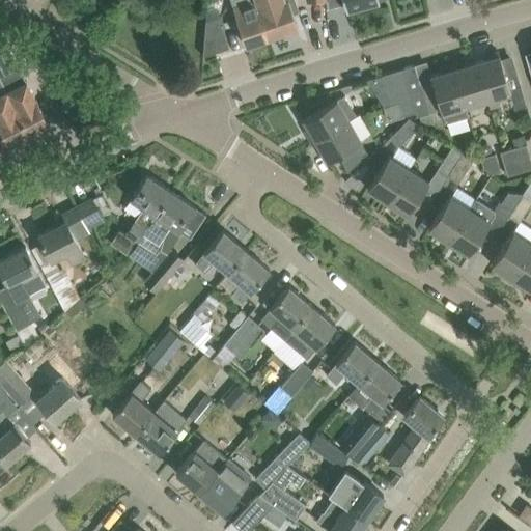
[(246,46),(267,38),(253,0),(244,0),(232,4),(246,46)]
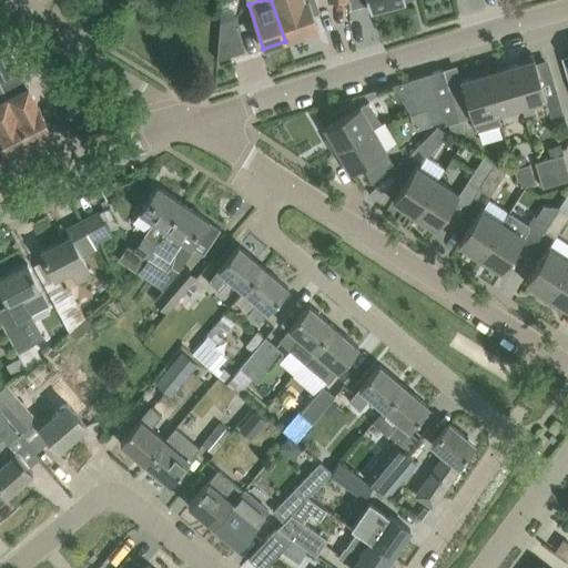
[(271,0),(285,41),(318,30),(313,13),(317,11),(313,0),(271,0)]
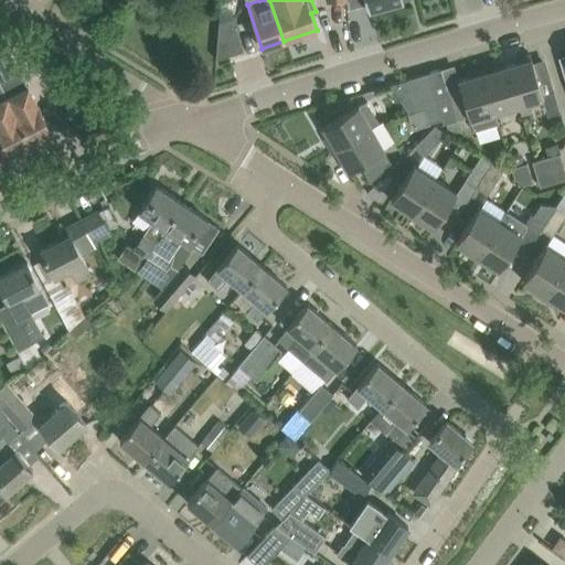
[(365,0),(369,10),(371,9),(372,12),(388,8),(388,4),(404,0),(403,0),(365,0)]
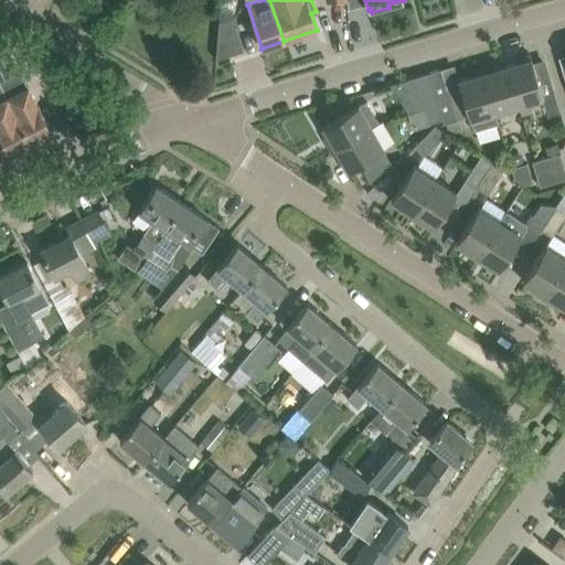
[(223,18),(223,9),(200,9),(202,53),(231,52),(230,17),(223,18)]
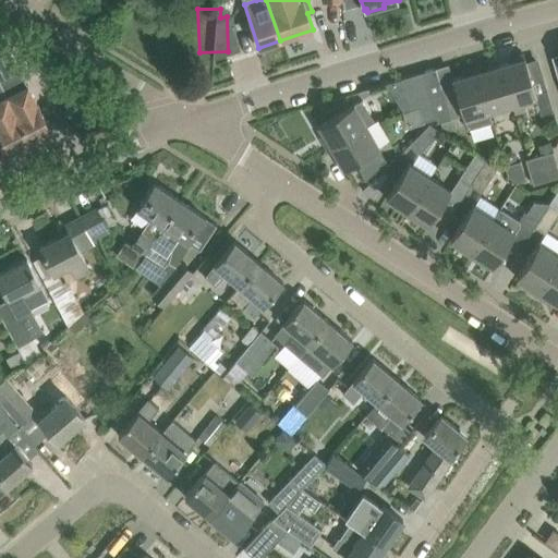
[(4,40),(0,43),(0,81),(31,142),(52,131),(37,104),(27,85),(23,75),(4,40)]
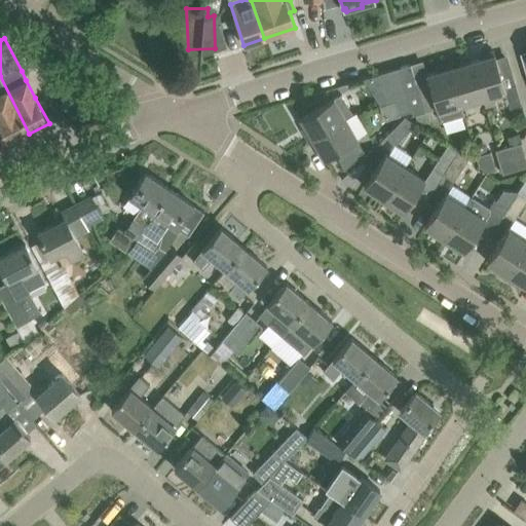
[(481,58),(471,61),(483,98),(485,106),(493,104),(491,96),(505,91),(493,50),(480,54),(481,58)]
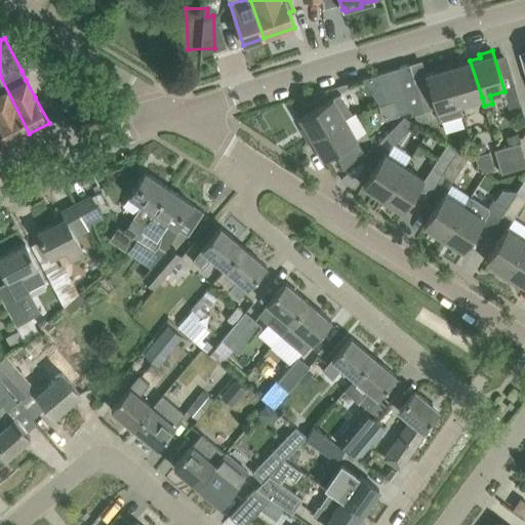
[(482,97),(470,61),(461,64),(460,59),(447,64),(460,104),(482,97)]
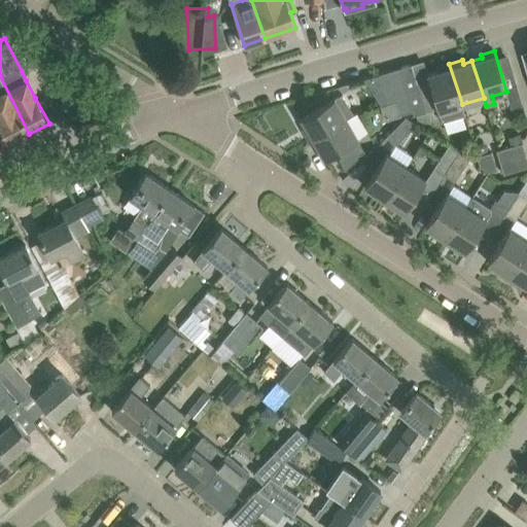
[(412,64),(399,67),(406,86),(407,86),(413,110),(414,114),(426,110),(418,83),(412,64)]
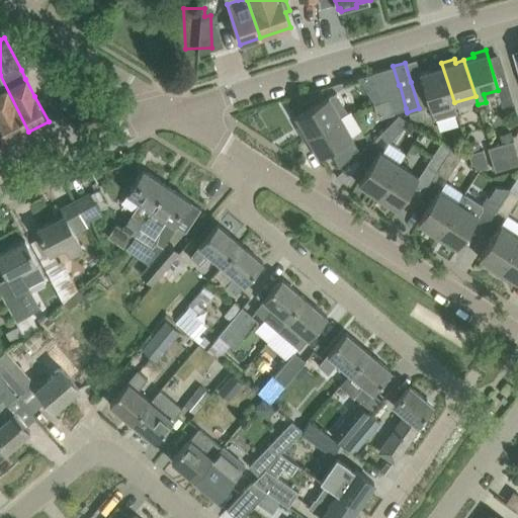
[(453,103),(454,102),(441,63),(428,67),(430,70),(420,73),(422,79),(411,82),(419,108),(407,112),(407,113),(409,112),(412,122),(426,118),(423,108),(430,106),(434,120),(457,114),(453,103)]
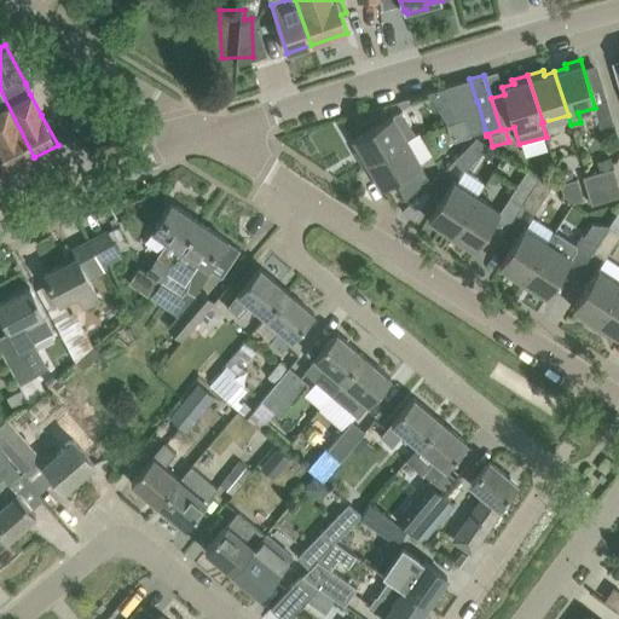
[(485,129),(478,102),(476,102),(469,79),(445,86),(456,122),(466,119),(470,133),(484,128),(485,129)]
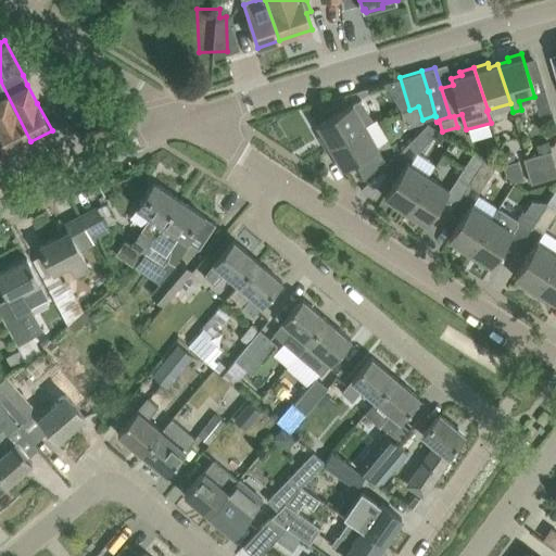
[(27,143),(30,141),(0,80),(0,133),(10,152),(14,150),(17,153),(27,149),(27,143)]
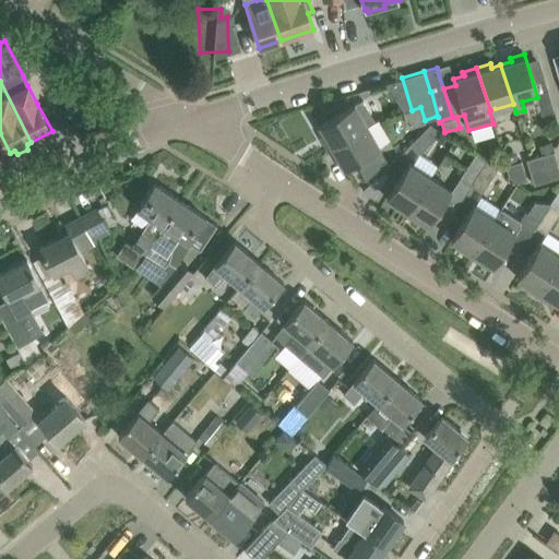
[(355,104),(319,125),(324,134),(320,137),(328,149),(367,126),(375,121),(361,99),(355,104)]
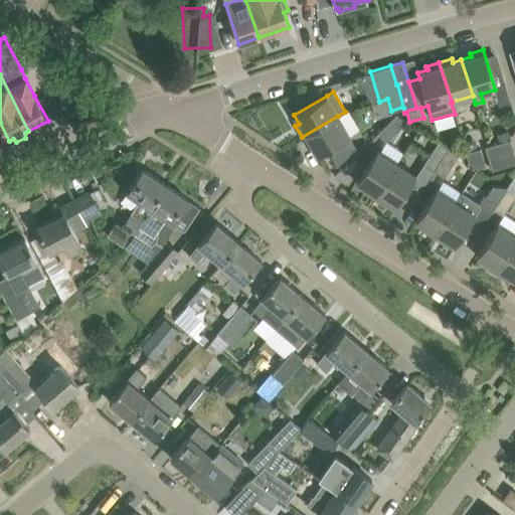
[(383,113),(391,111),(387,99),(379,102),(383,113)]
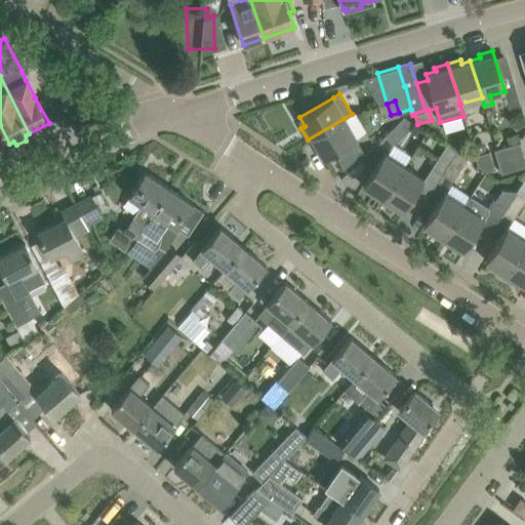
[(414,123),(404,116),(385,134),(394,145),(414,123)]
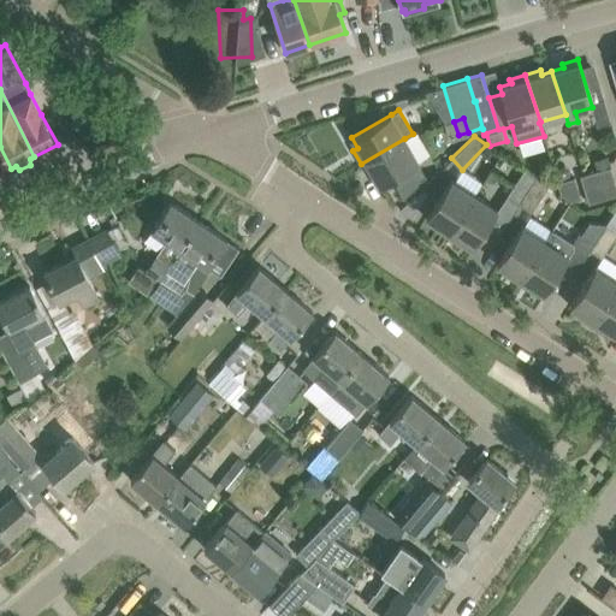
[(404,138),(361,164),(368,177),(373,175),(379,185),(391,178),(403,199),(426,176),(419,163),(404,138)]
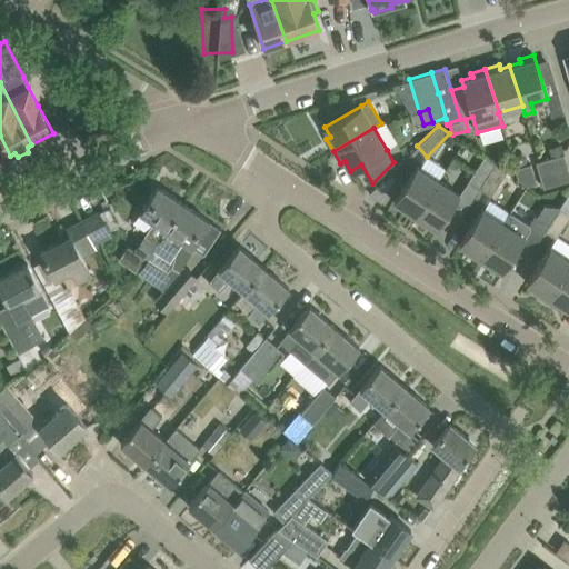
[(568,170),(563,153),(536,162),(545,187),(568,180),(568,170)]
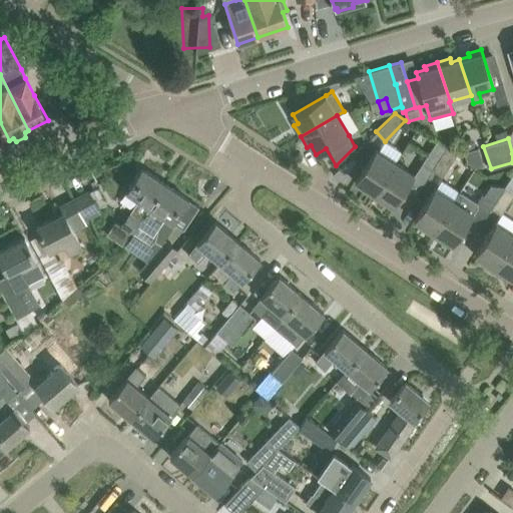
[(415,195),(432,169),(447,147),(437,140),(422,162),(414,175),(394,162),(373,193),(394,206),(406,188),(415,195)]
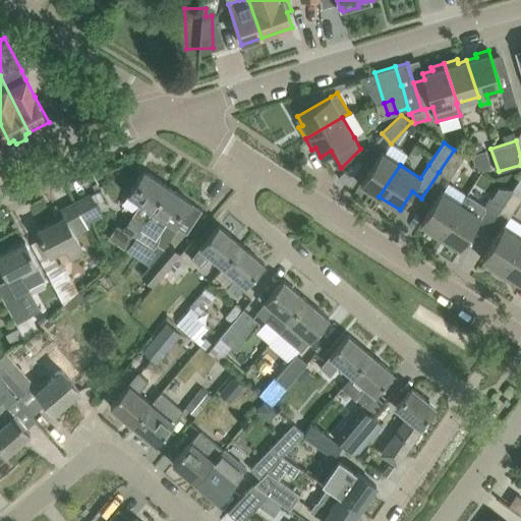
[(454,150),(439,172),(449,178),(464,157),(454,150)]
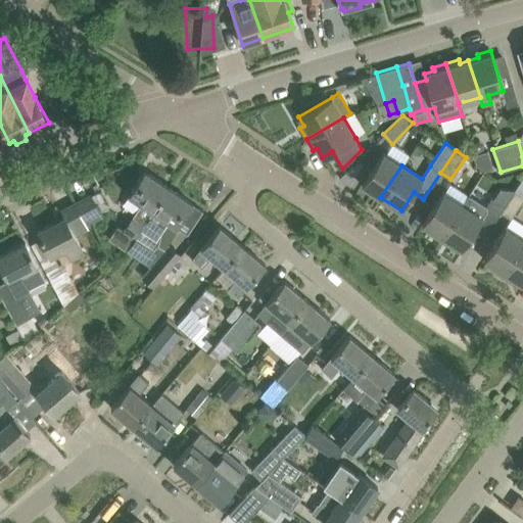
[(487,150),(473,155),(476,164),(484,171),(492,169),(487,150)]
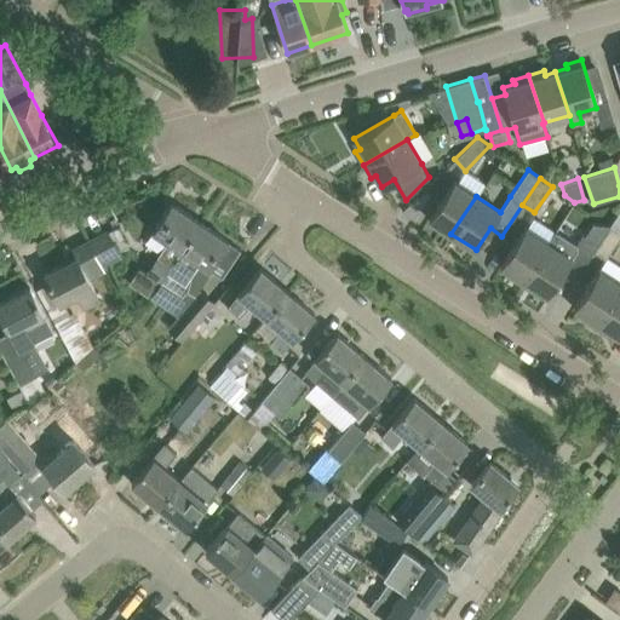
[(451,234),(476,196),(454,182),(429,219),(451,234)]
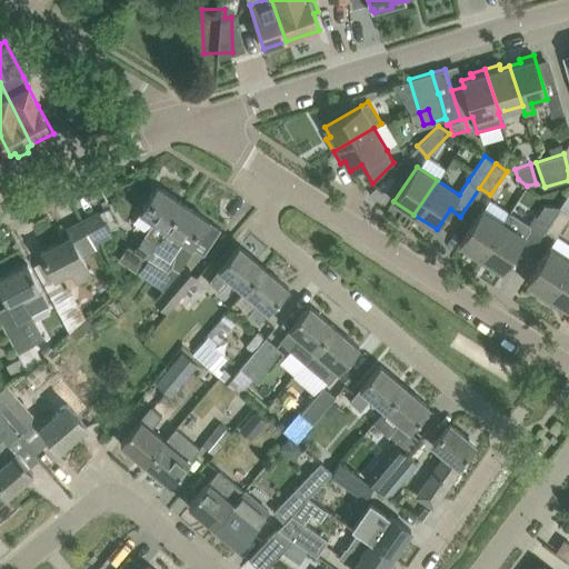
[(166,230),(183,205),(157,186),(139,211),(153,221),(143,236),(145,237),(133,251),(135,251),(129,260),(141,267),(146,259),(152,249),(157,245),(156,243),(166,229),(166,230)]
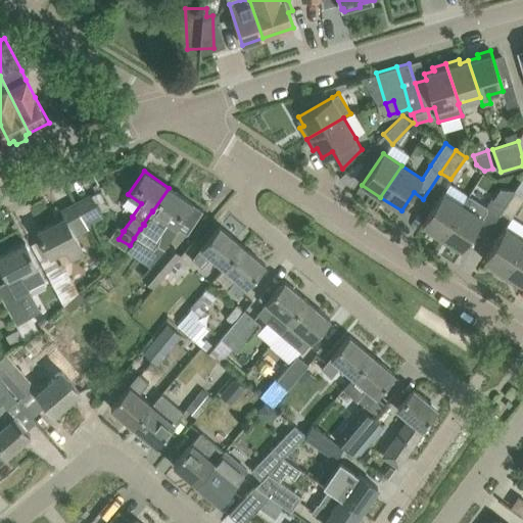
[(522,178),(515,190),(501,212),(511,219),(512,218),(522,200),(522,178)]
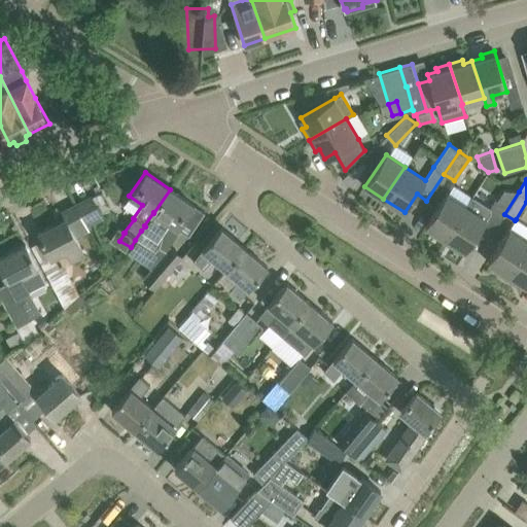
[(145,226),(141,231),(157,242),(170,223),(188,236),(204,212),(170,189),(153,213),(153,212),(144,225),(145,226)]
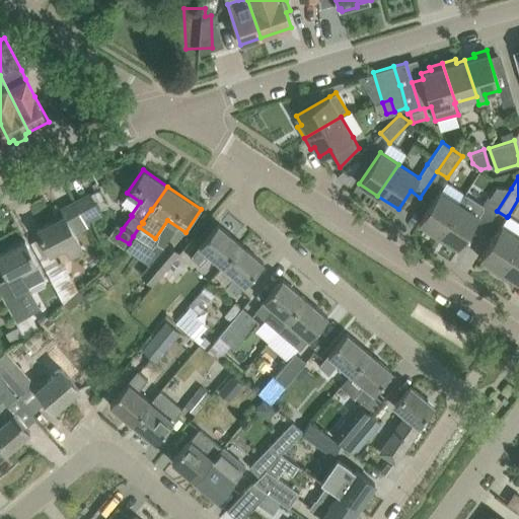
[(458,203),(438,234),(458,248),(476,221),(486,227),(497,211),(511,189),(495,187),(488,198),(482,206),(464,194),(464,195),(458,203)]
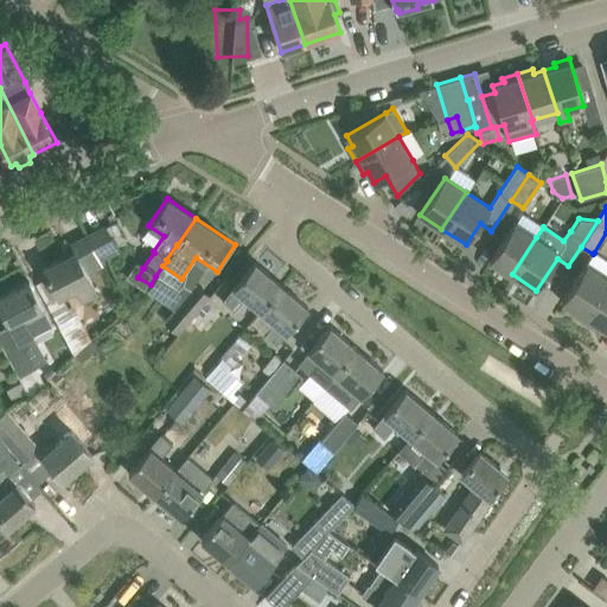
[(512,274),(536,237),(515,223),(490,260),(512,274)]
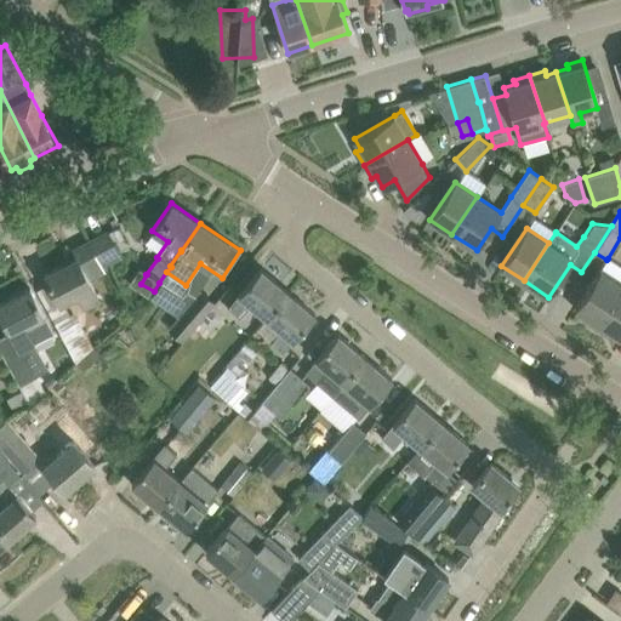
[(90,269),(119,254),(108,232),(78,248),(90,269)]
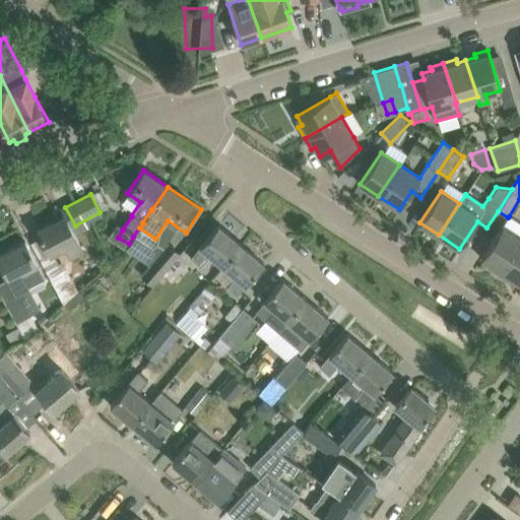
[(58,264),(54,255),(67,248),(72,257),(83,252),(64,215),(37,230),(50,254),(40,259),(63,304),(76,290),(63,262),(58,264)]
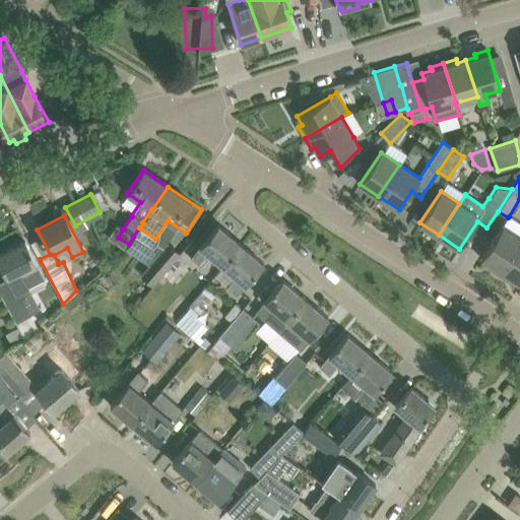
[(223,265),(241,244),(218,224),(191,257),(200,265),(210,254),(223,265)]
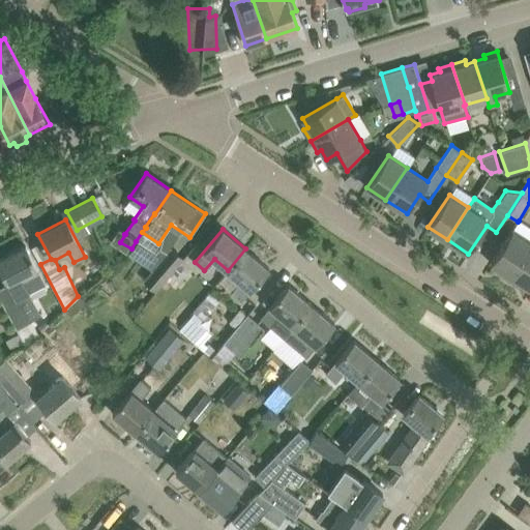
[(508,280),(529,245),(529,241),(512,230),(491,263),(499,269),(497,272),(508,280)]
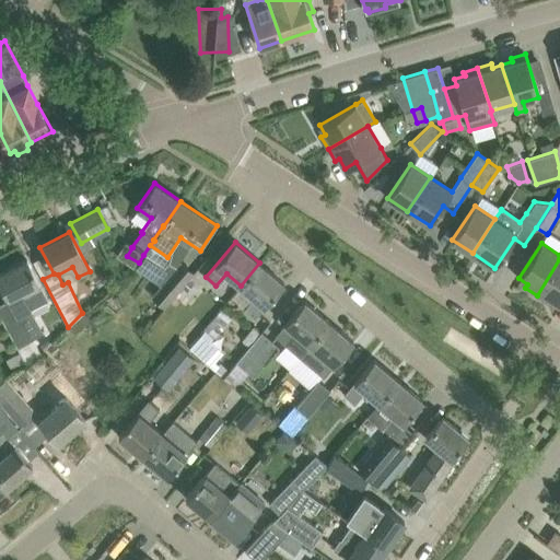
[(0,283),(9,300),(0,304),(0,316),(15,346),(31,337),(25,326),(32,323),(25,312),(47,300),(41,284),(26,259),(0,272),(0,283)]
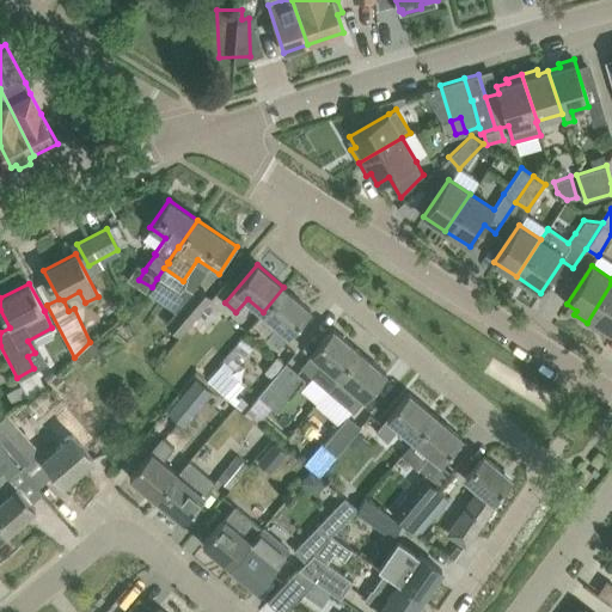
[(611,283),(587,323),(600,331),(603,328),(611,332),(611,283)]
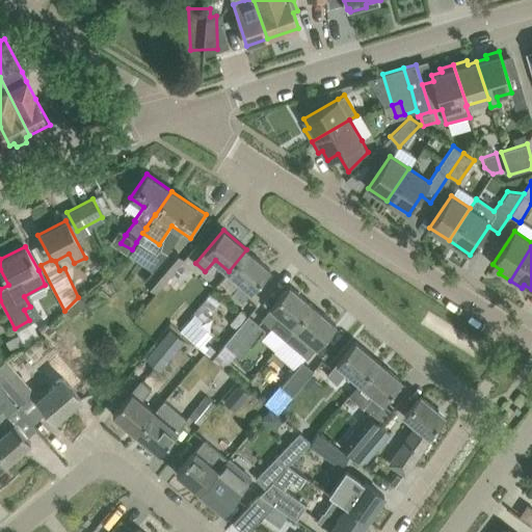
[(177,282),(169,276),(184,260),(170,248),(143,282),(156,292),(159,289),(165,295),(177,282)]
